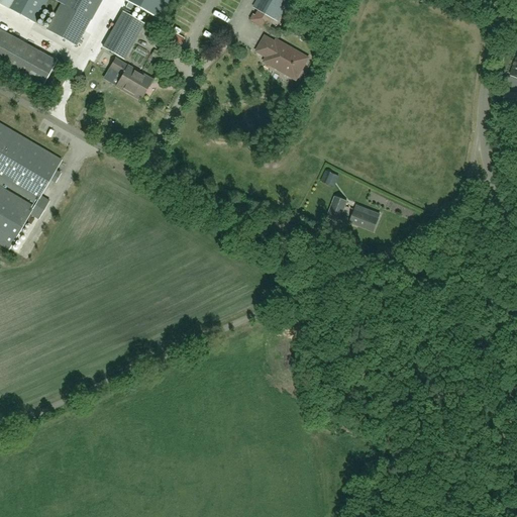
[(45,0),(8,0),(5,6),(34,22),(45,0)]
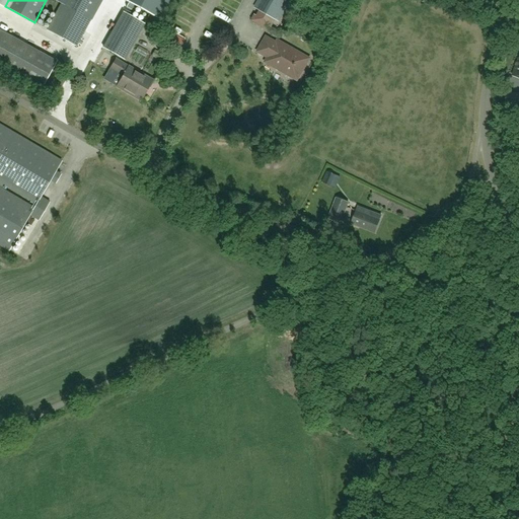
[(76,46),(90,20),(100,0),(62,0),(61,4),(47,29),(76,46)]
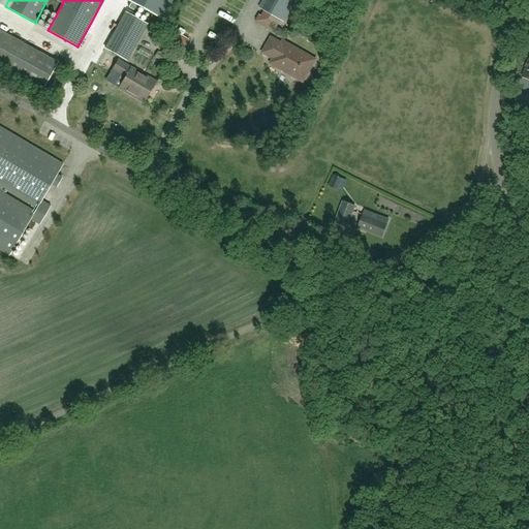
[(126,0),(130,2),(127,7),(134,11),(136,5),(161,19),(172,0),(126,0)]
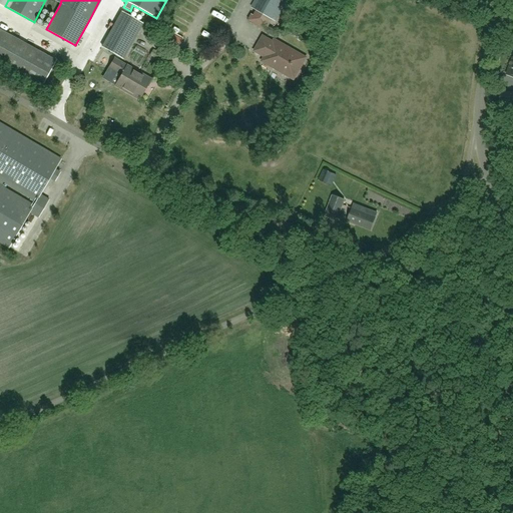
[(275,19),(286,0),(255,0),(252,7),(275,19)]
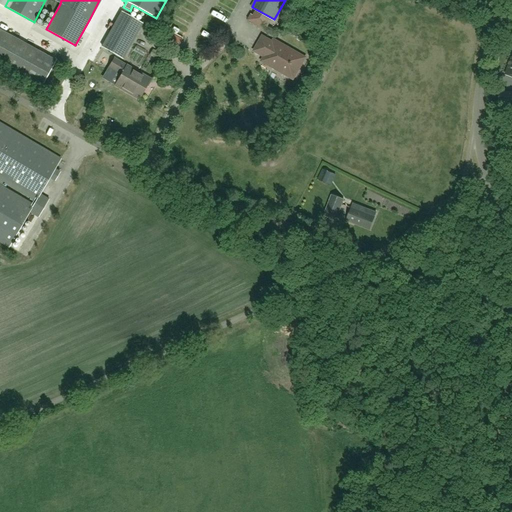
[(268,31),(275,20),(257,10),(251,21),(268,31)]
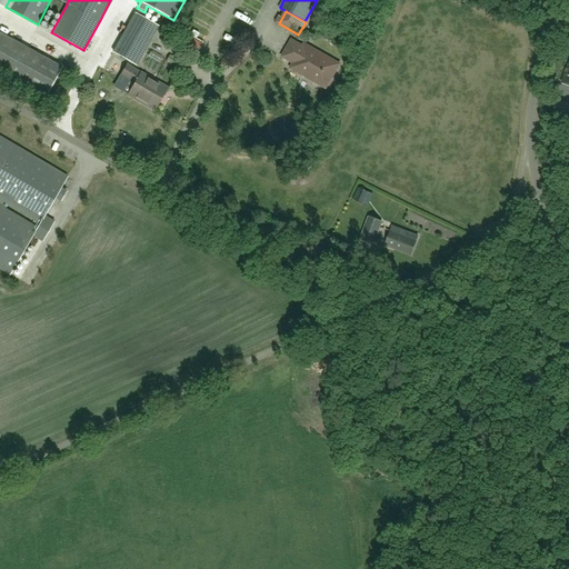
[(135,12),(112,51),(136,66),(159,26),(135,12)]
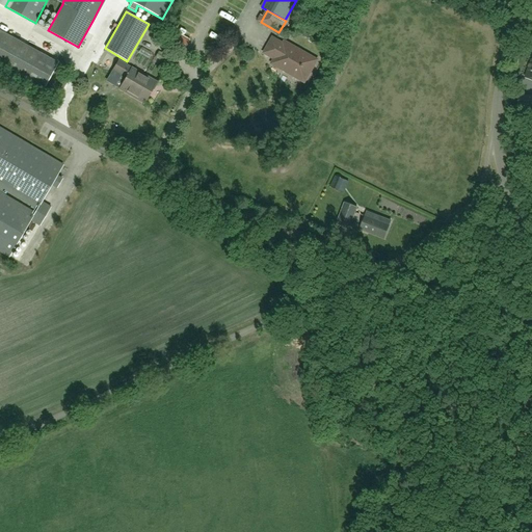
[(57,63),(0,31),(0,68),(43,91),(57,63)]
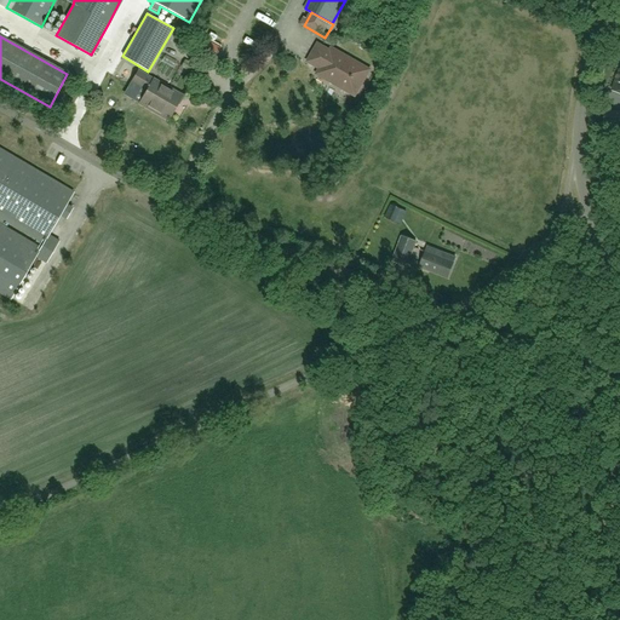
[(355,96),(369,70),(332,49),(329,51),(317,44),(308,61),(320,68),(317,74),(355,96)]
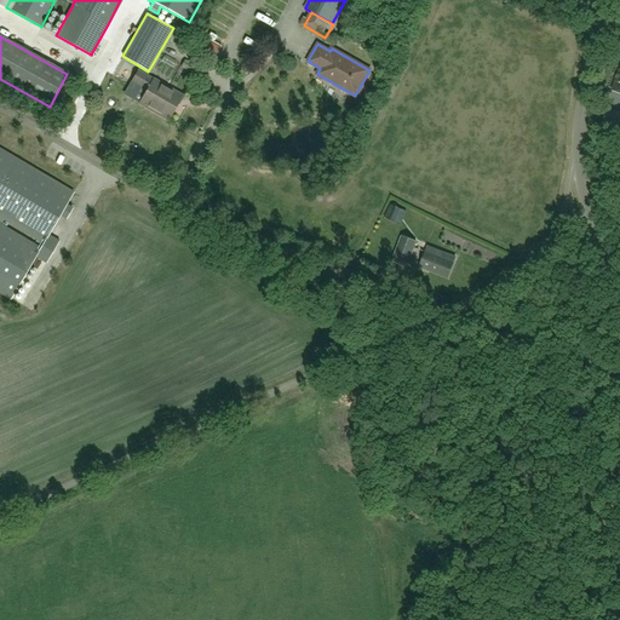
[(194,74),(197,68),(184,59),(181,67),(194,74)]
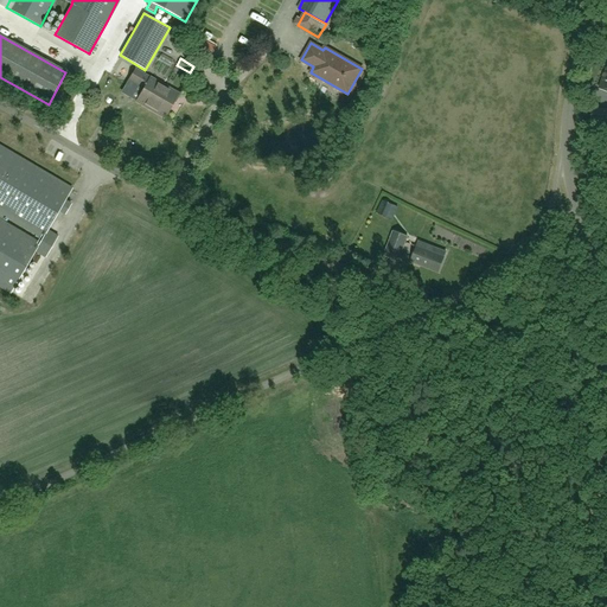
[(144,88),(136,101),(135,102),(142,106),(164,119),(174,101),(178,94),(157,82),(151,77),(149,78),(135,69),(129,80),(144,88)]
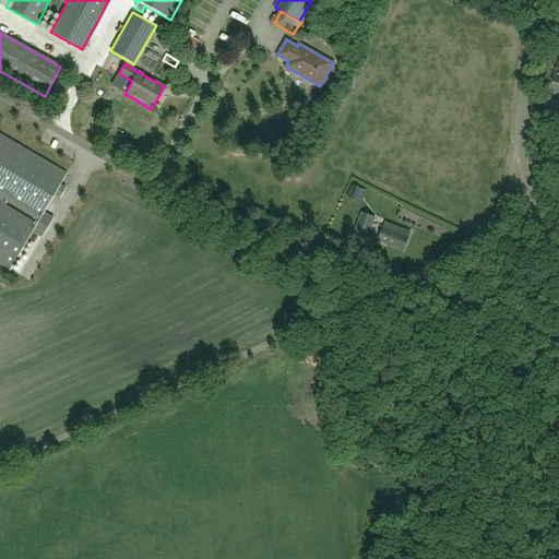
[(544,111),(558,113),(558,100),(545,99),(544,111)]
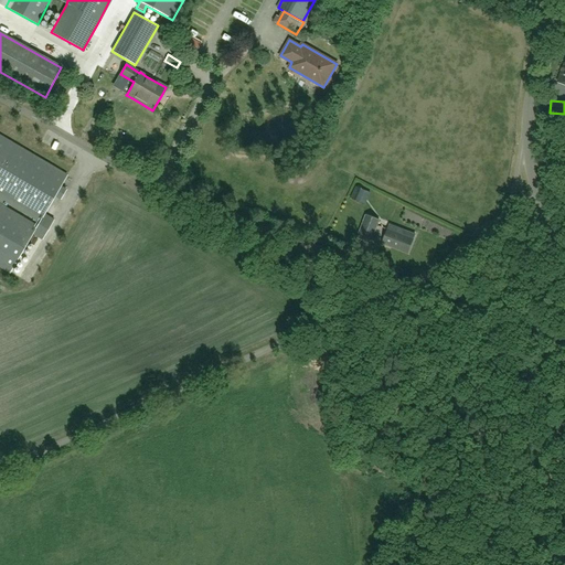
[(0,266),(10,272),(32,234),(42,240),(46,232),(49,227),(54,220),(44,214),(54,198),(61,187),(66,177),(0,137),(0,198),(8,203),(40,222),(36,226),(6,208),(0,204),(0,266)]
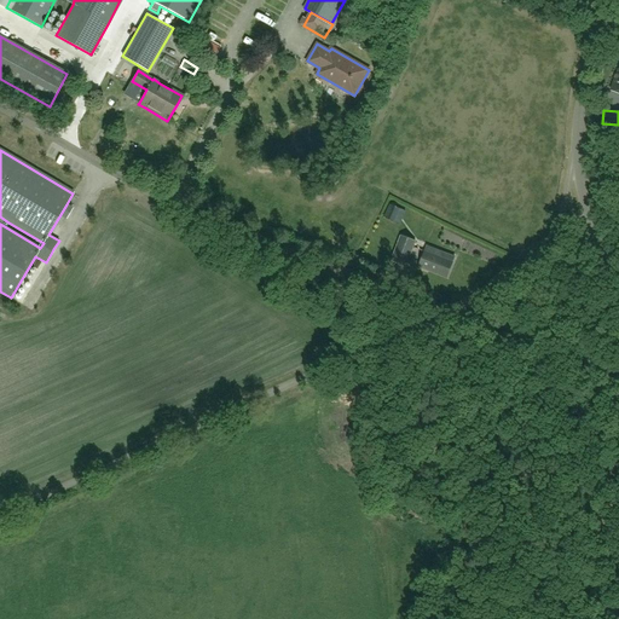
[(399,208),(392,204),(386,218),(394,221),(399,208)]
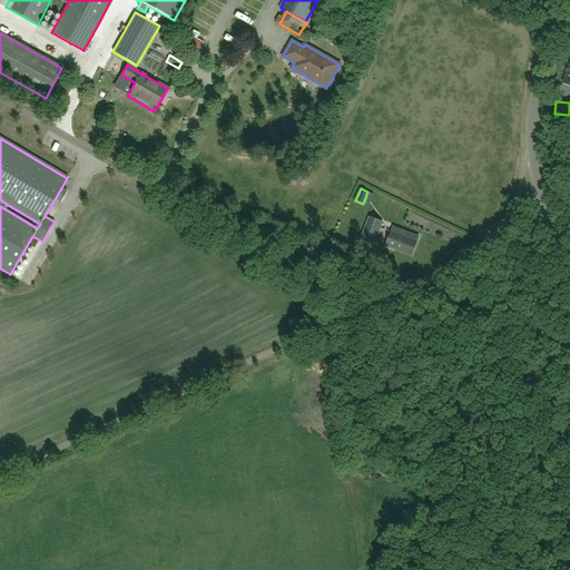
[(375,242),(383,223),(369,217),(362,236),(375,242)]
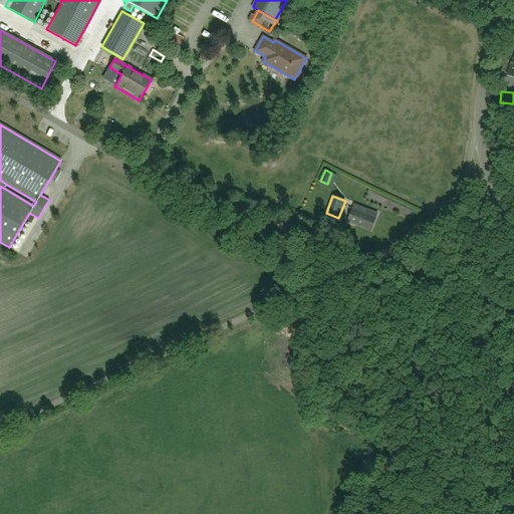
[(371,230),(375,218),(377,213),(368,210),(354,204),(352,209),(347,221),(371,230)]
